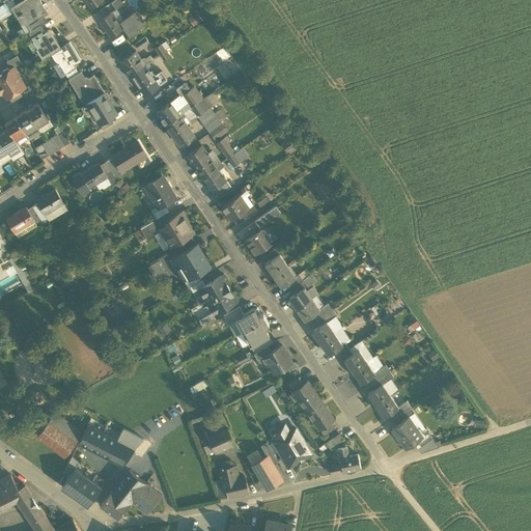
[(21,14),(28,24),(40,17),(39,14),(46,9),(39,0),(21,0),(11,6),(18,16),(21,14)]
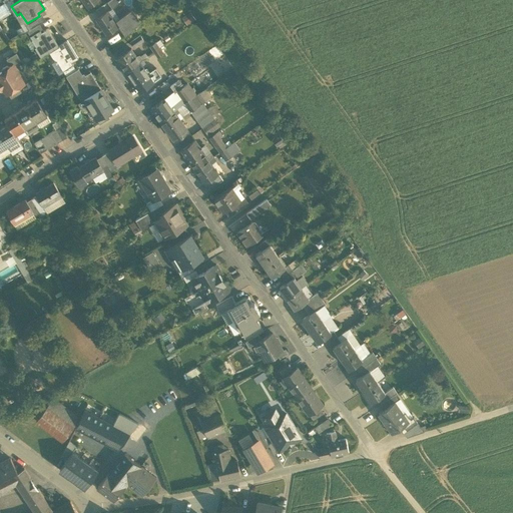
[(112,7),(108,10),(116,20),(120,17),(112,7)]
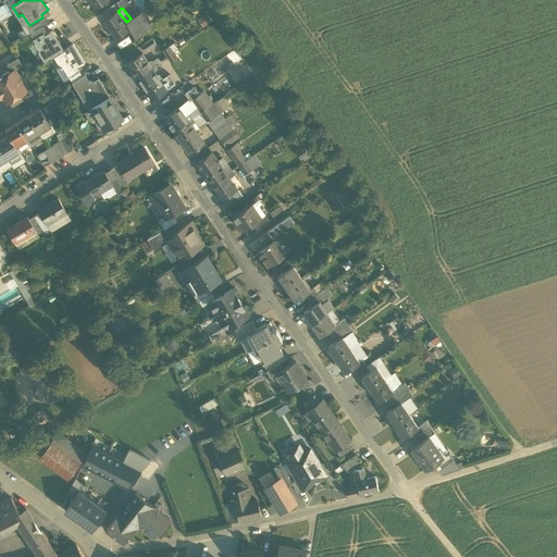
[(116,36),(130,27),(126,22),(118,11),(118,10),(104,20),(116,36)]
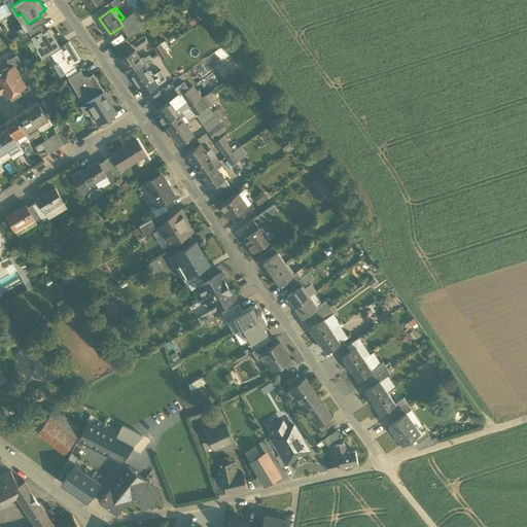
[(124,18),(119,21),(123,26),(128,34),(145,22),(136,9),(124,18)]
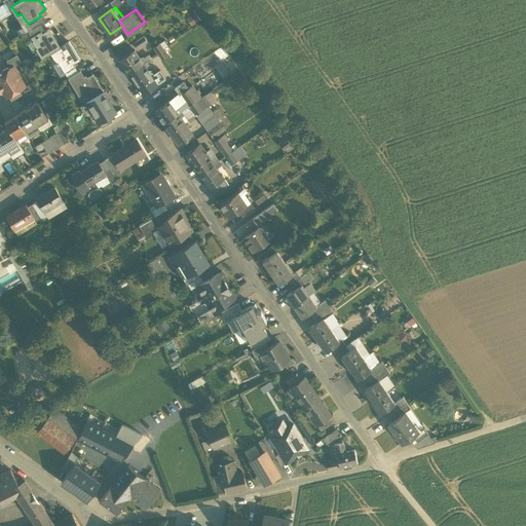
[(195,10),(187,16),(192,24),(200,19),(195,10)]
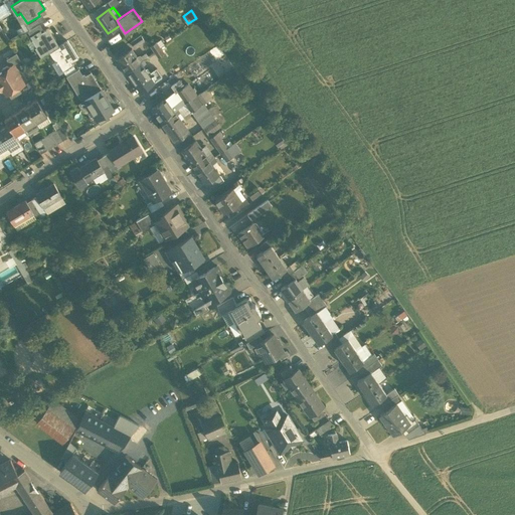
[(27,23),(30,28),(37,24),(42,21),(39,16),(27,23)]
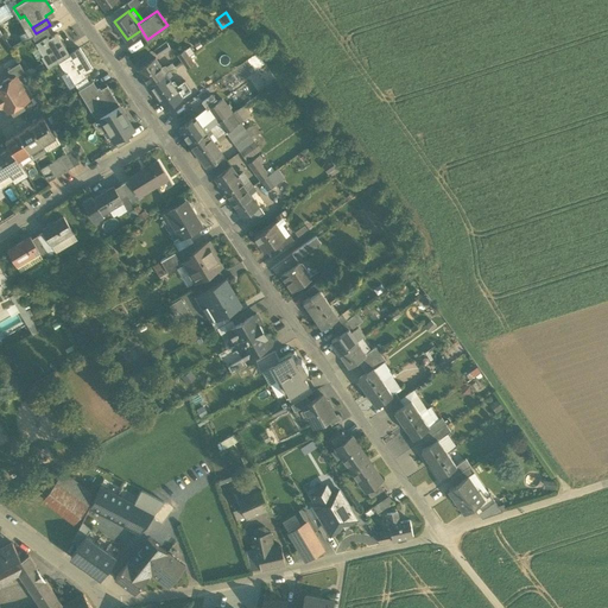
[(48,35),(44,29),(36,33),(32,36),(36,42),(48,35)]
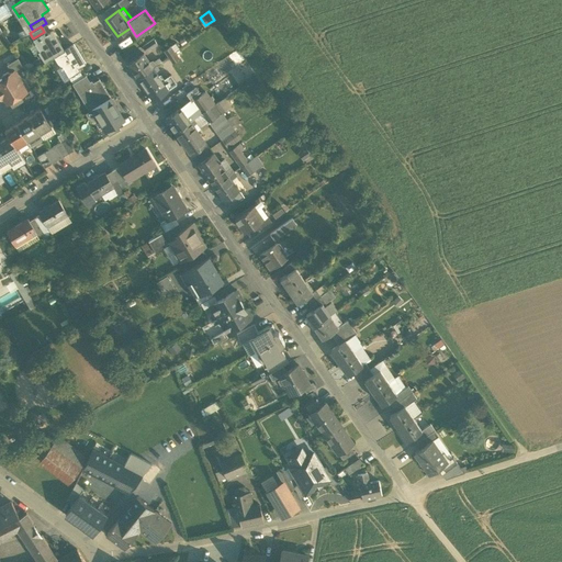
[(46,60),(56,55),(65,49),(53,30),(45,34),(44,32),(33,38),(46,60)]
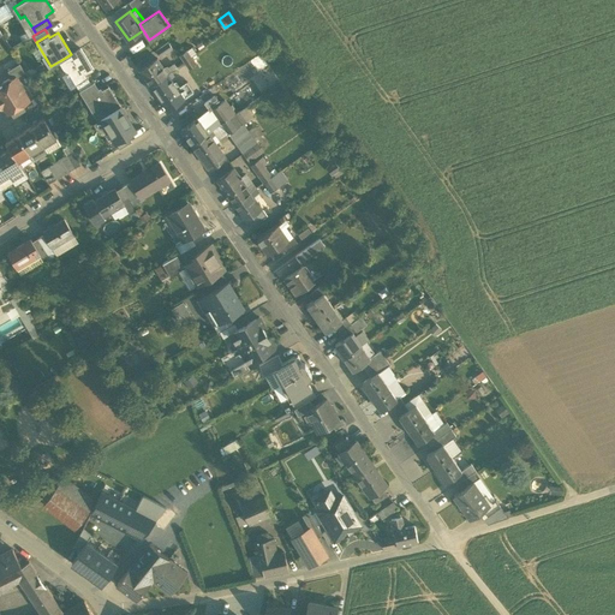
[(157,51),(161,55),(171,49),(167,43),(157,51)]
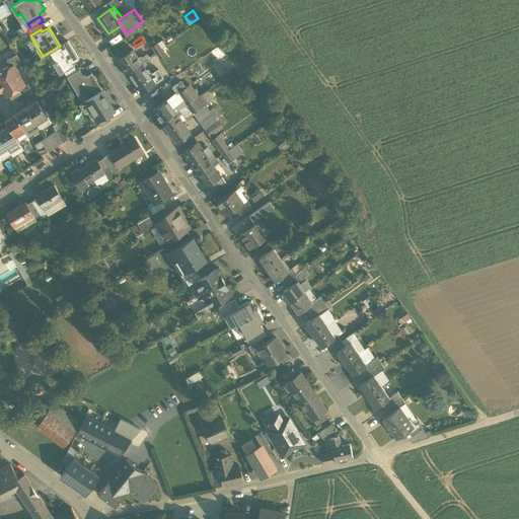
[(68,41),(60,46),(52,51),(64,71),(74,65),(72,62),(78,58),(68,41)]
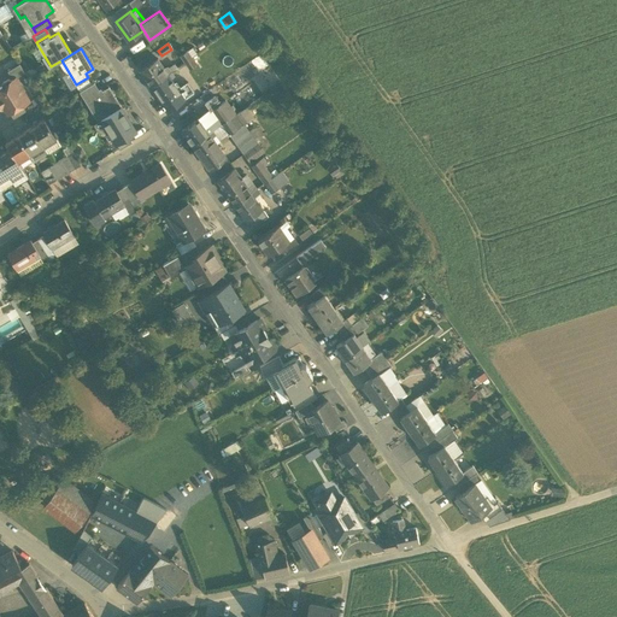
[(180,54),(184,60),(192,56),(188,50),(187,48),(180,54)]
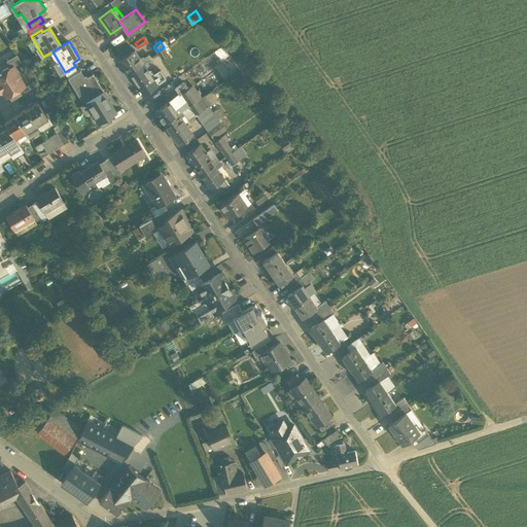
[(168,54),(164,47),(157,51),(162,58),(168,54)]
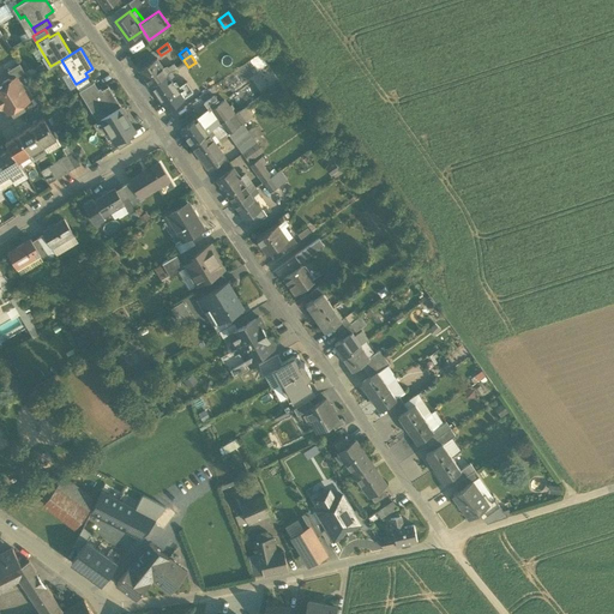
[(139,68),(150,84),(170,70),(169,68),(166,71),(162,66),(156,58),(139,68)]
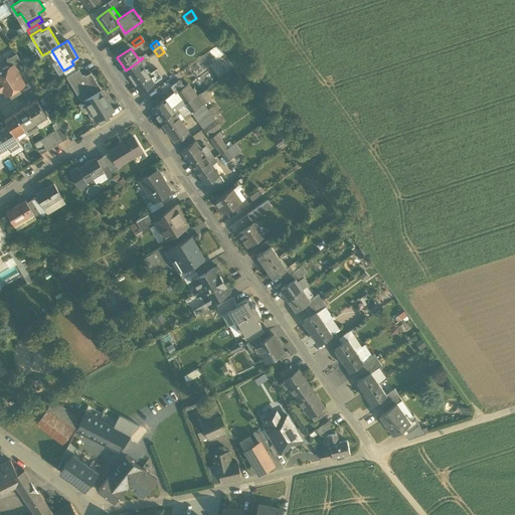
[(126,70),(135,83),(149,73),(149,72),(141,62),(144,60),(143,58),(126,70)]
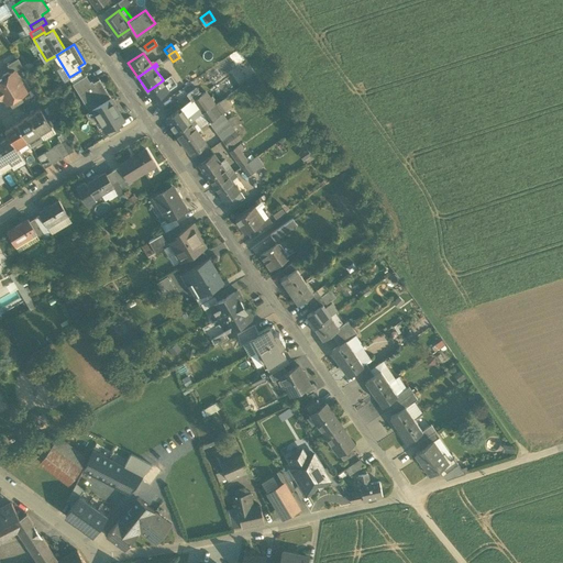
[(69,77),(73,83),(84,76),(80,70),(69,77)]
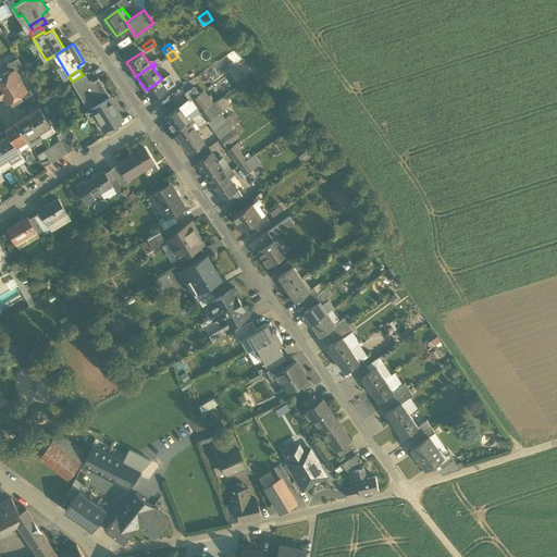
[(3,95),(8,102),(26,90),(13,71),(10,73),(8,72),(2,75),(2,77),(0,78),(0,94),(1,96),(3,95)]
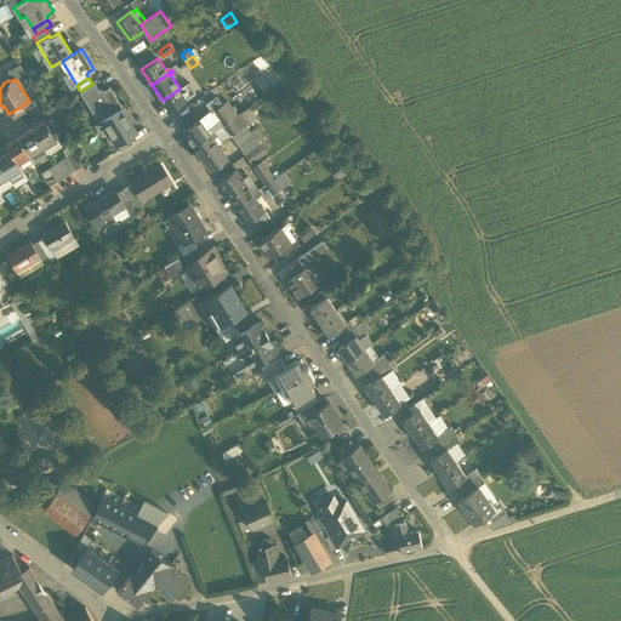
[(95,81),(92,84),(80,91),(84,97),(98,87),(95,81)]
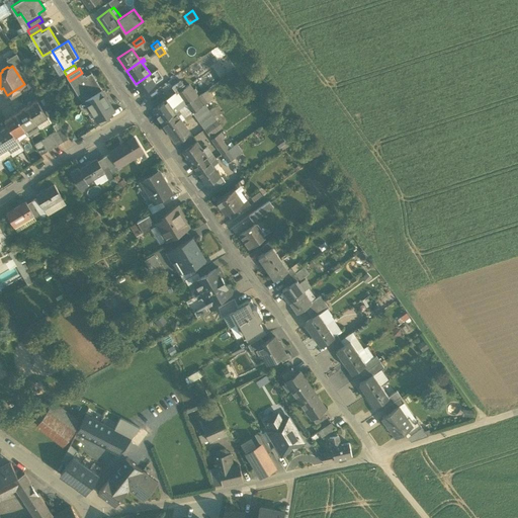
[(158,68),(150,73),(150,74),(136,84),(141,91),(163,75),(158,68)]
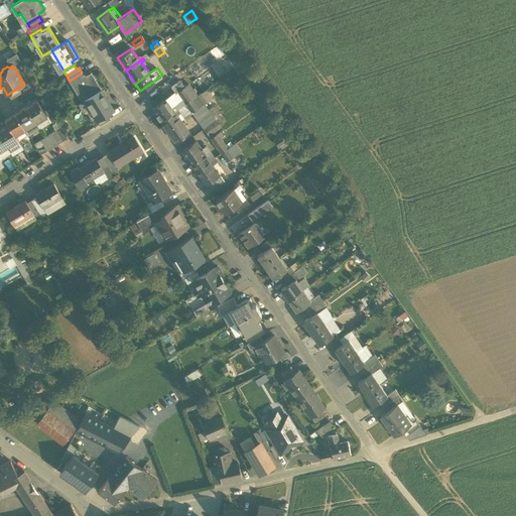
[(235,69),(227,75),(231,80),(239,75),(235,69)]
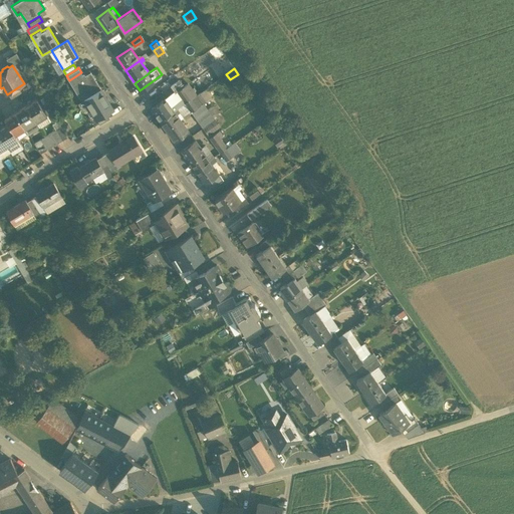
[(81,100),(84,98),(100,88),(90,71),(83,75),(81,72),(69,80),(81,100)]
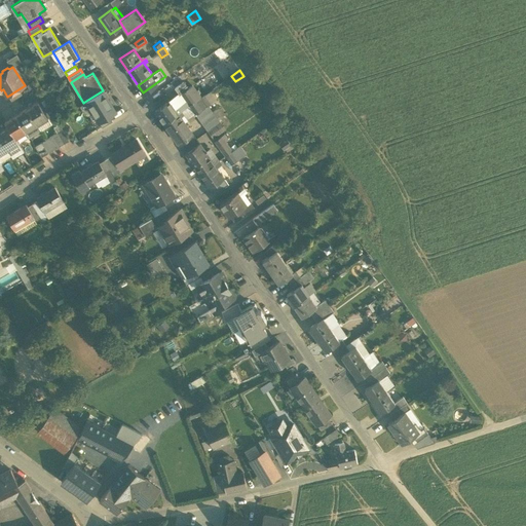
[(179,92),(180,94),(182,92),(188,88),(189,87),(184,79),(174,85),(179,92)]
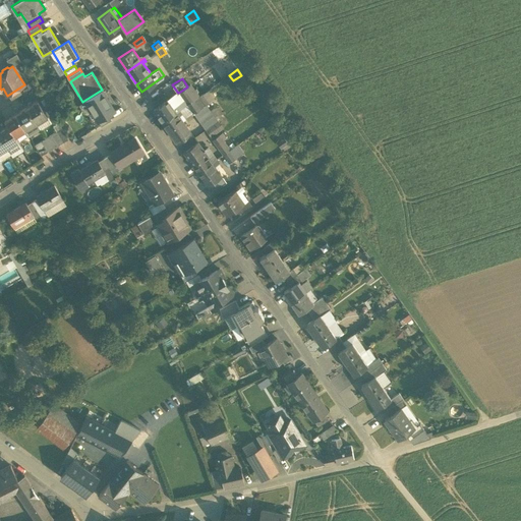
[(187,87),(186,88),(194,100),(199,96),(191,83),(187,87)]
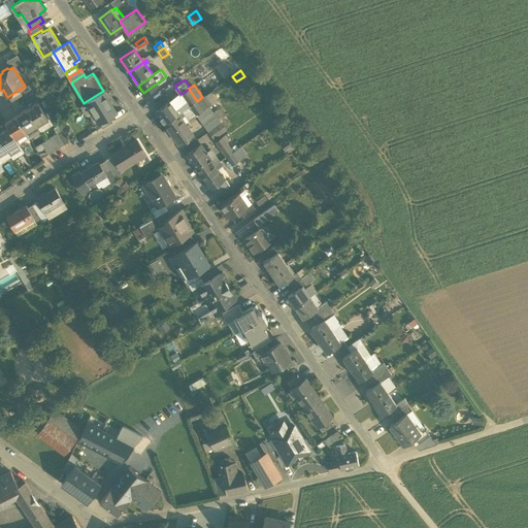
[(191,105),(197,101),(189,89),(183,93),(191,105)]
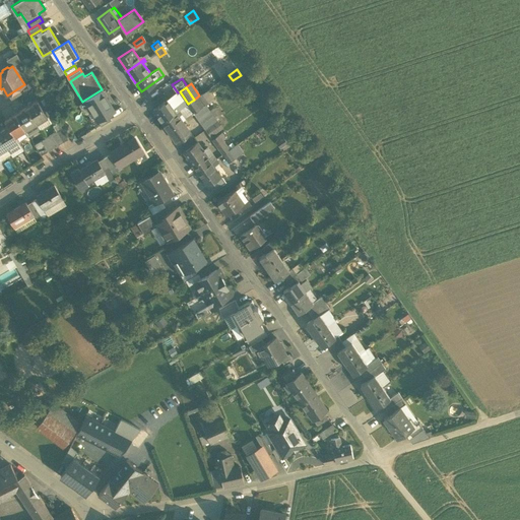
[(113,107),(102,89),(85,100),(92,110),(98,119),(108,113),(107,111),(113,107)]
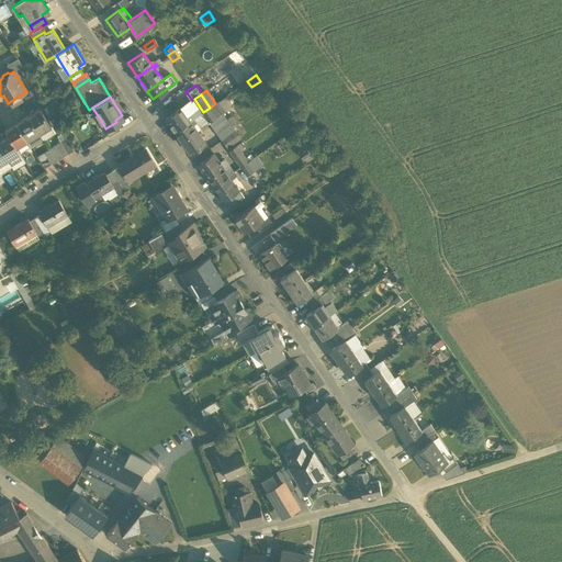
[(225,97),(215,103),(222,112),(232,105),(225,97)]
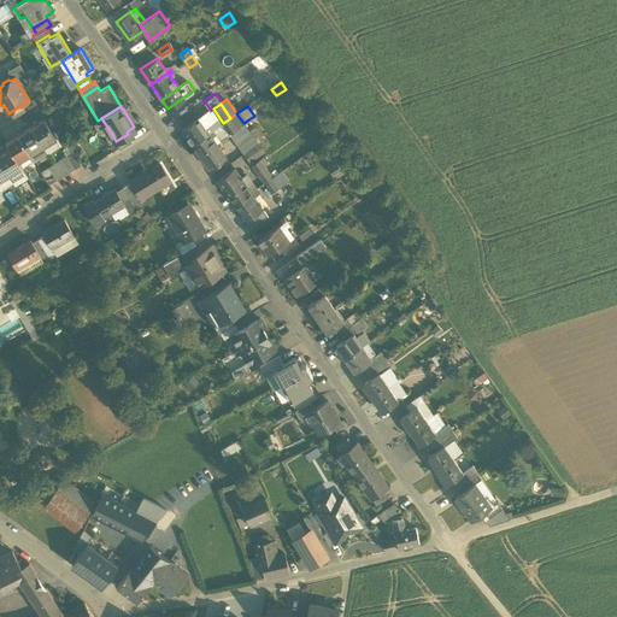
[(199,117),(207,130),(211,128),(213,130),(223,123),(213,109),(211,110),(210,109),(199,117)]
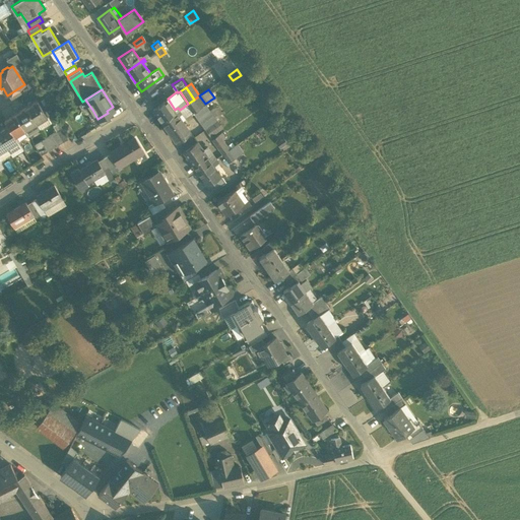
[(205,104),(199,95),(194,100),(188,104),(194,112),(205,105),(205,104)]
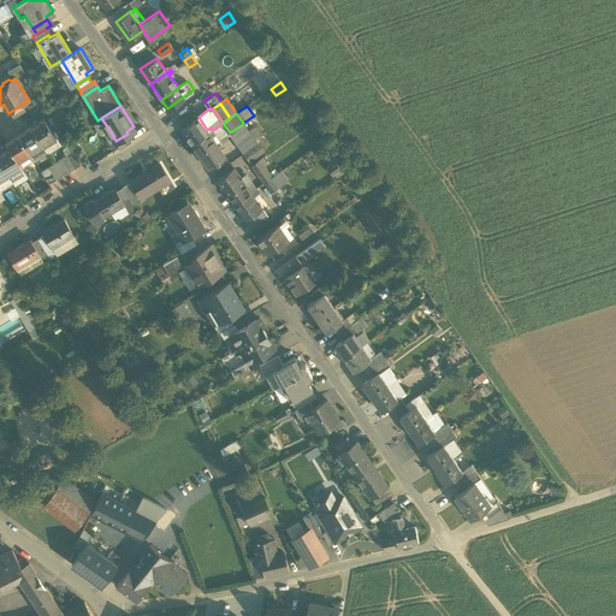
[(182,129),(193,143),(213,130),(211,128),(207,130),(199,117),(182,129)]
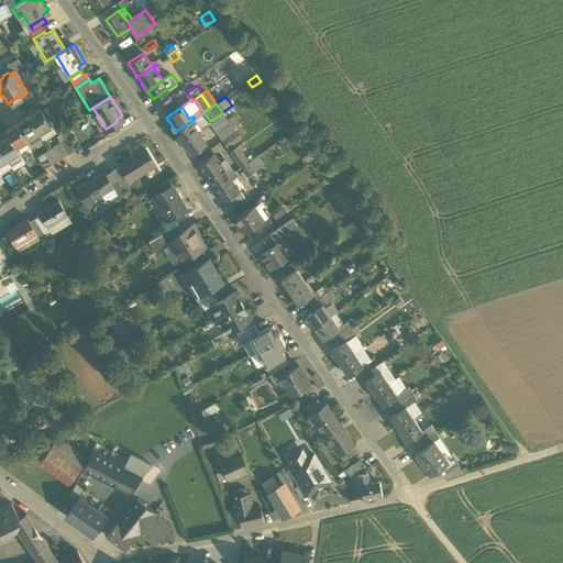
[(92,108),(89,110),(86,111),(91,121),(95,121),(100,119),(92,108)]
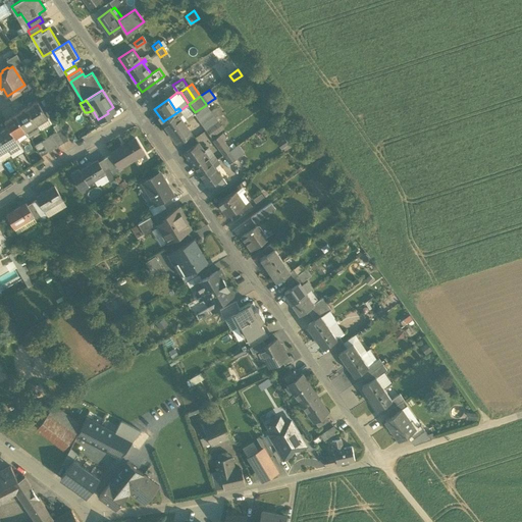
[(38,101),(27,107),(37,123),(47,116),(38,101)]
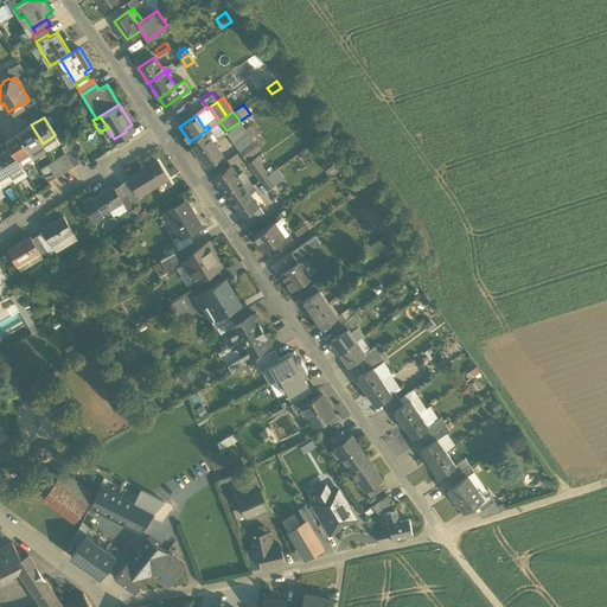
[(213,140),(227,132),(227,131),(219,121),(210,128),(211,129),(208,132),(213,140)]
